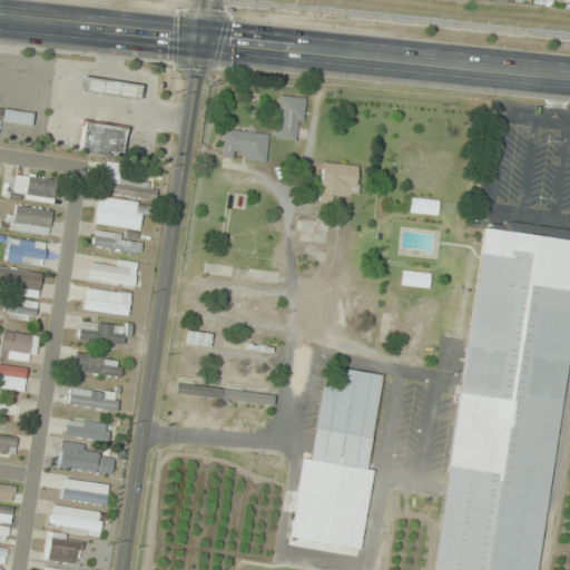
[(79,91),(138,101),(140,85),(81,76),(79,91)]
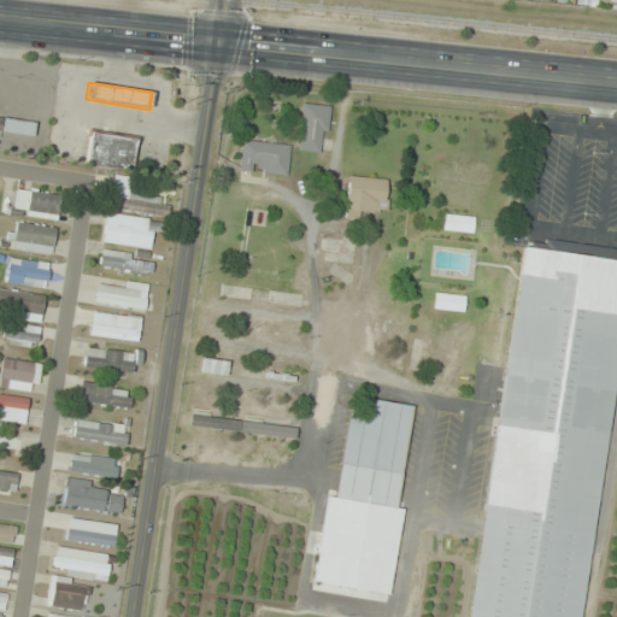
[(298,150),(325,152),(329,106),(301,104),(298,150)]
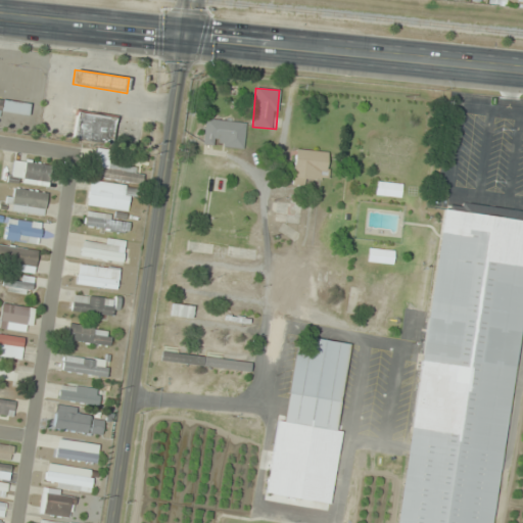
[(30,103),(0,98),(0,110),(28,115),(30,103)]
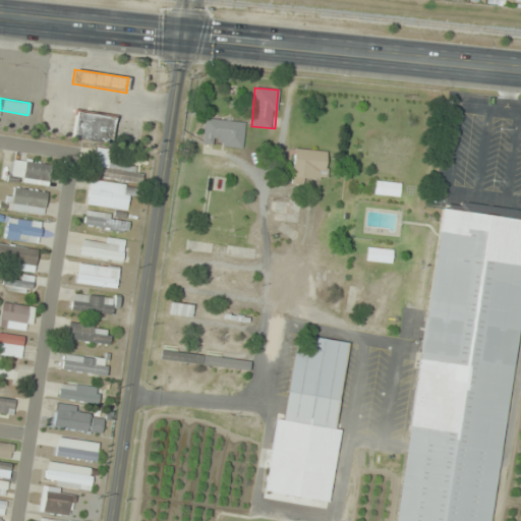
[(72,139),(112,143),(114,116),(75,112),(72,139)]
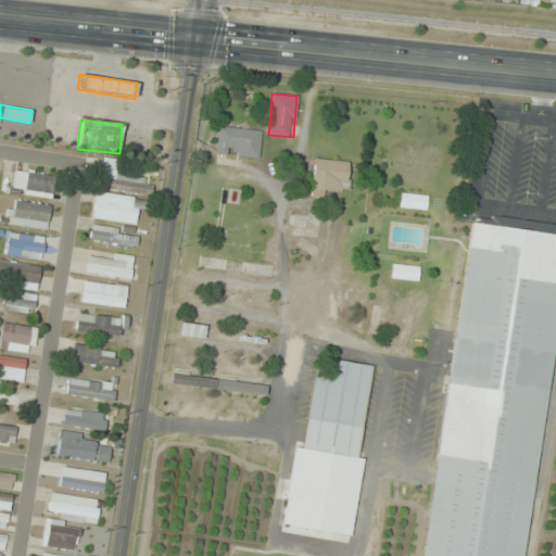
[(258,156),(260,130),(217,127),(215,153),(258,156)]
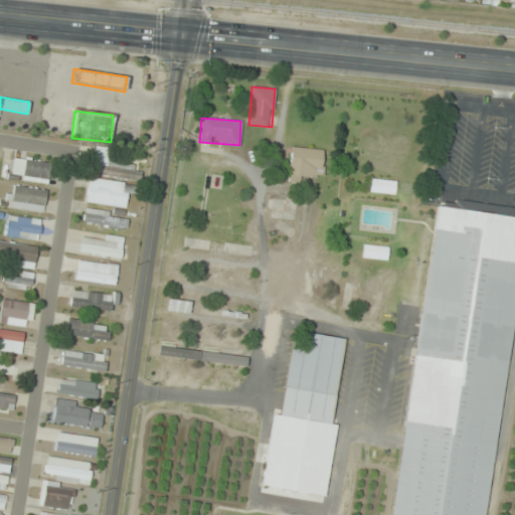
[(108,162),(109,148),(94,147),(92,176),(141,180),(142,165),(108,162)]
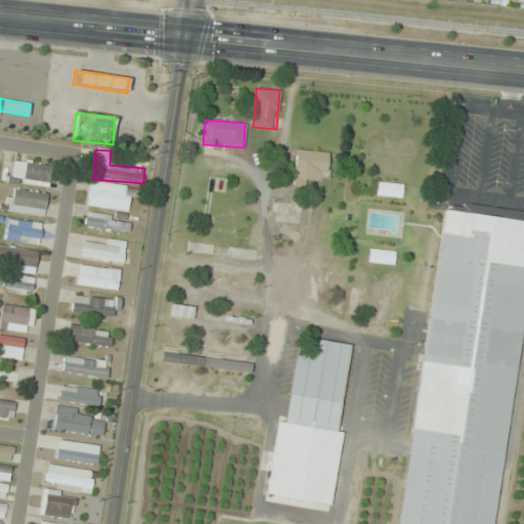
[(295,180),(329,180),(329,151),(295,151),(295,180)]
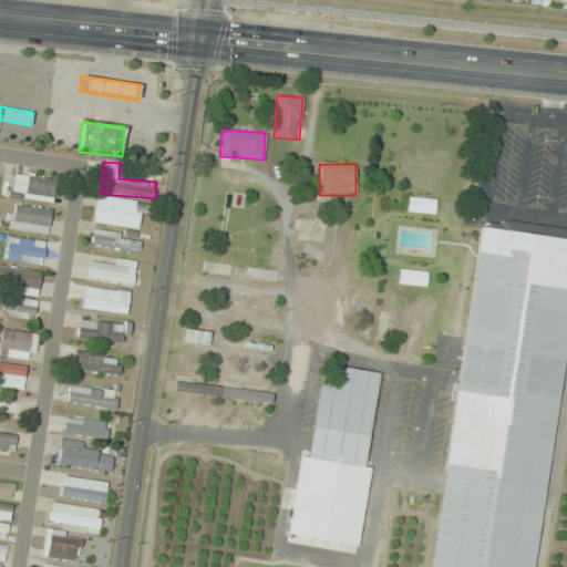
[(11,196),(51,203),(55,179),(16,172),(11,196)]
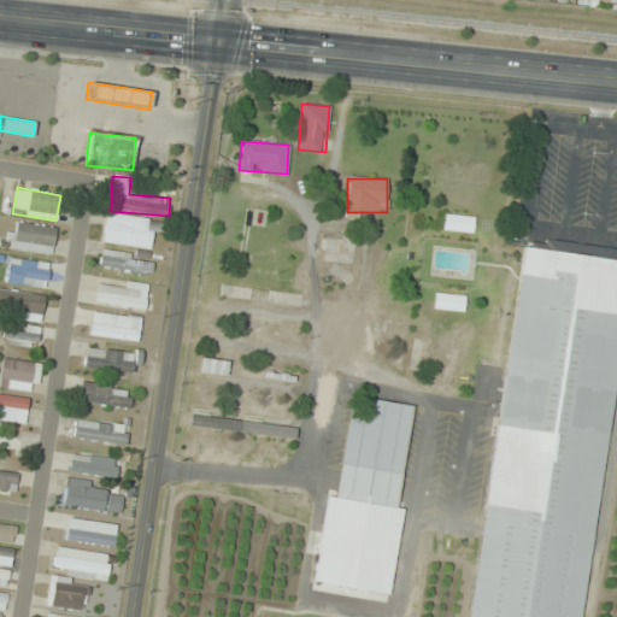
[(156,221),(106,213),(103,241),(151,250),(156,221)]
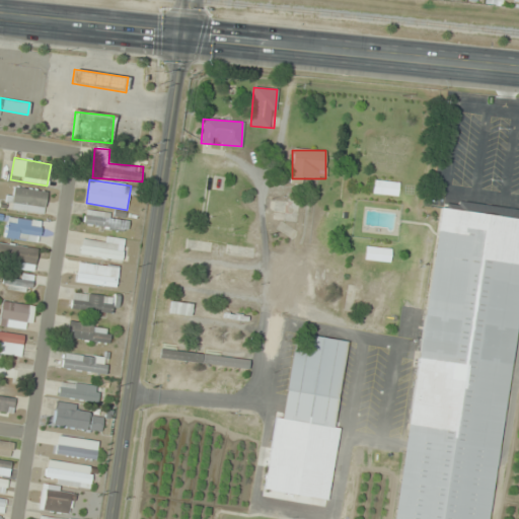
[(372,195),(397,195),(398,181),(373,180),(372,195)]
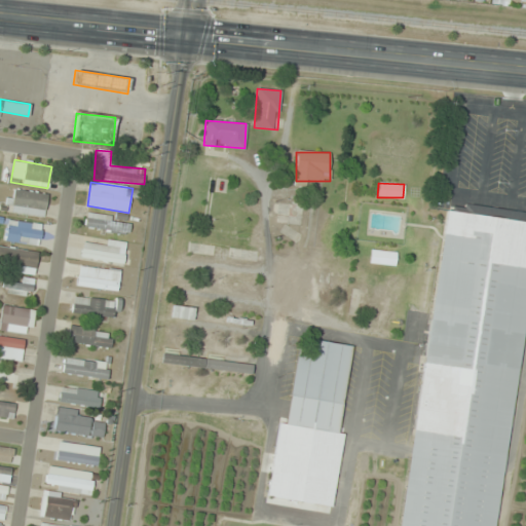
[(47,194),(9,188),(6,211),(43,217),(47,194)]
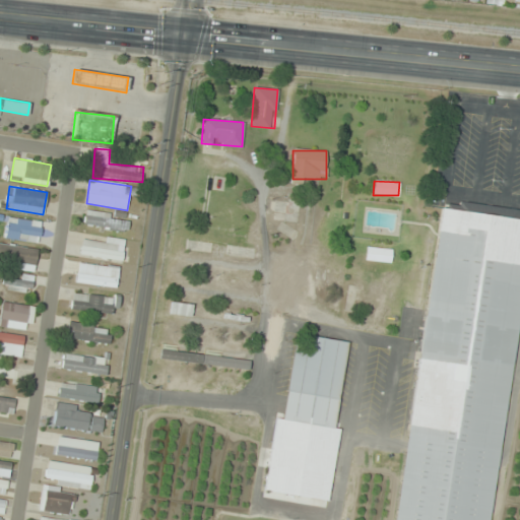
[(485,519),(519,296),(519,219),(440,207),(392,519),(485,519)]
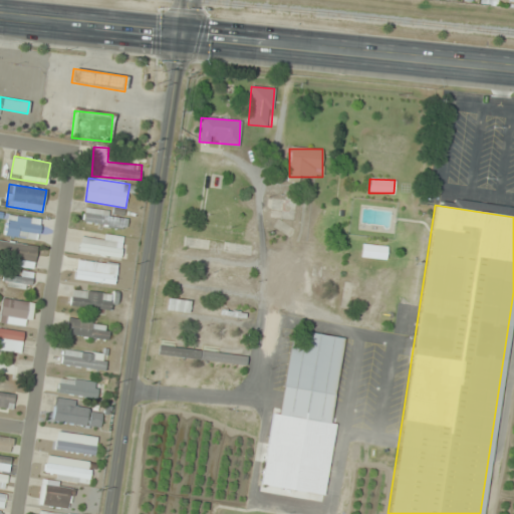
[(82,222),(124,230),(127,215),(84,208),(82,222)]
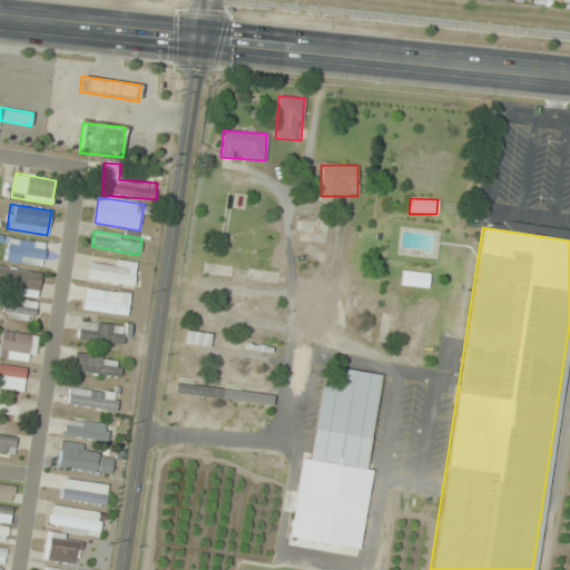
[(42,267),(46,244),(7,237),(3,261),(42,267)]
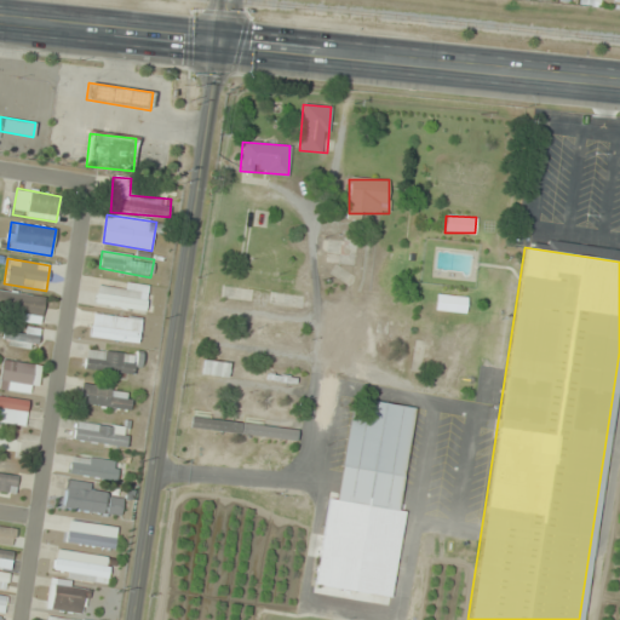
[(148,287),(98,281),(96,304),(145,311),(148,287)]
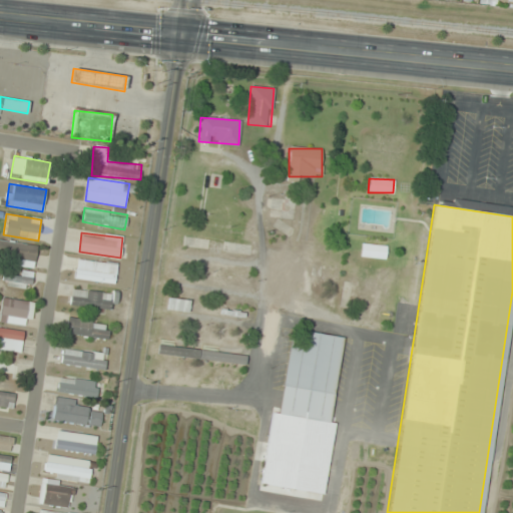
[(32,268),(36,246),(0,239),(0,255),(4,257),(3,263),(32,268)]
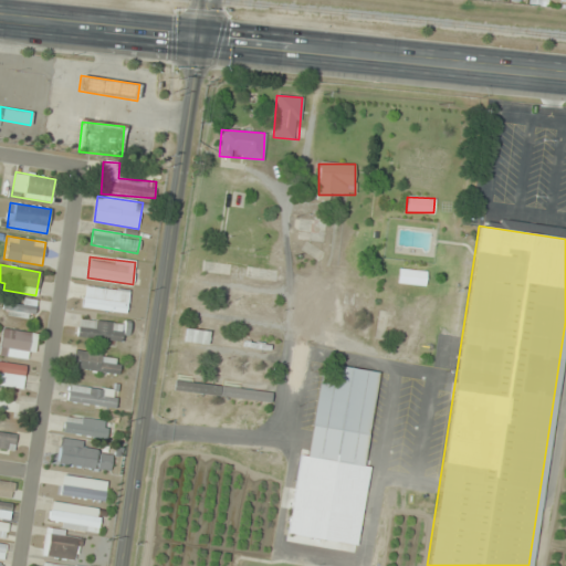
[(426,271),(398,269),(397,283),(425,285),(426,271)]
